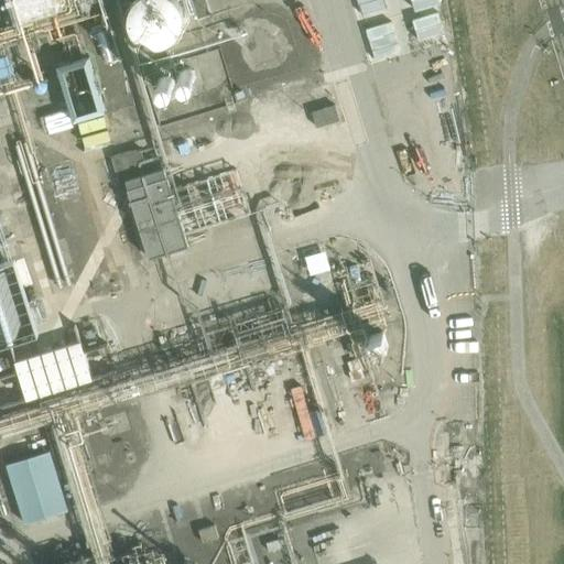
[(15,0),(38,54),(45,51),(43,44),(63,36),(72,57),(57,63),(78,120),(111,108),(107,97),(117,94),(114,85),(104,88),(85,41),(106,33),(99,17),(108,13),(102,0),(15,0)]
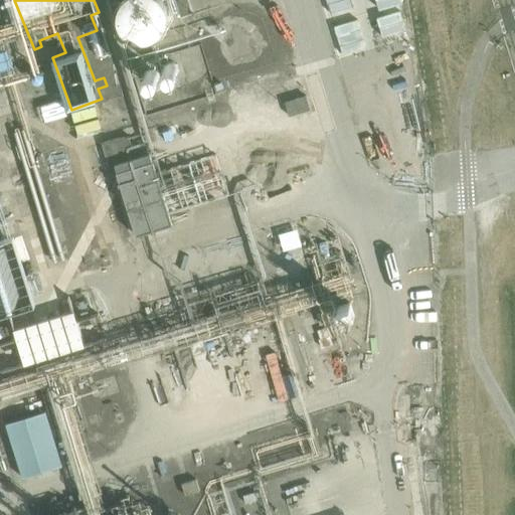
[(163,23),(164,18),(163,12),(161,7),(157,2),(154,0),(125,0),(122,4),(119,9),(118,15),(118,21),(119,26),(122,31),(126,35),(131,38),(136,40),(142,41),(148,39),(153,37),(157,33),(161,29),(163,23)]
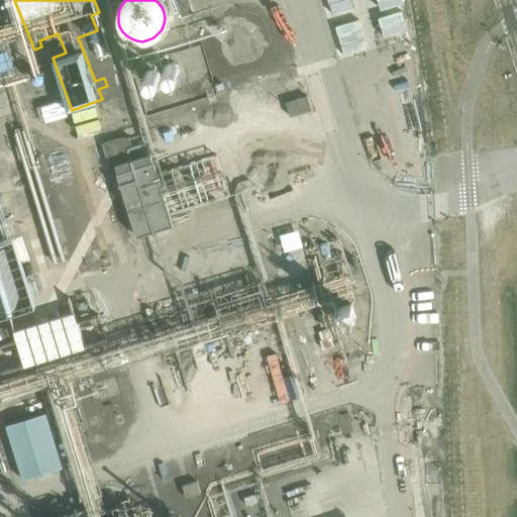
[(366,0),(377,37),(395,32),(399,47),(410,43),(398,0),(366,0)]
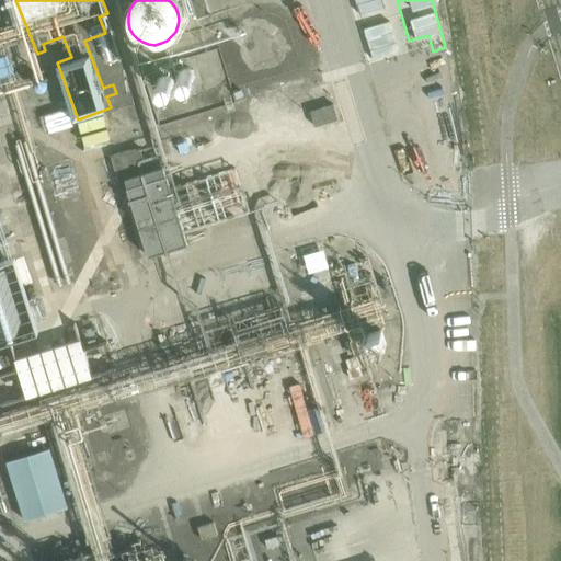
[(432,156),(459,153),(455,101),(427,103),(432,156)]
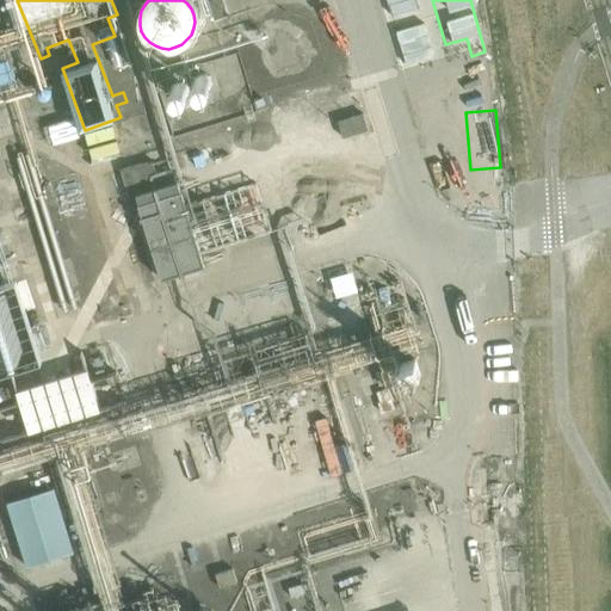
[(369,133),(363,115),(338,123),(344,141),(369,133)]
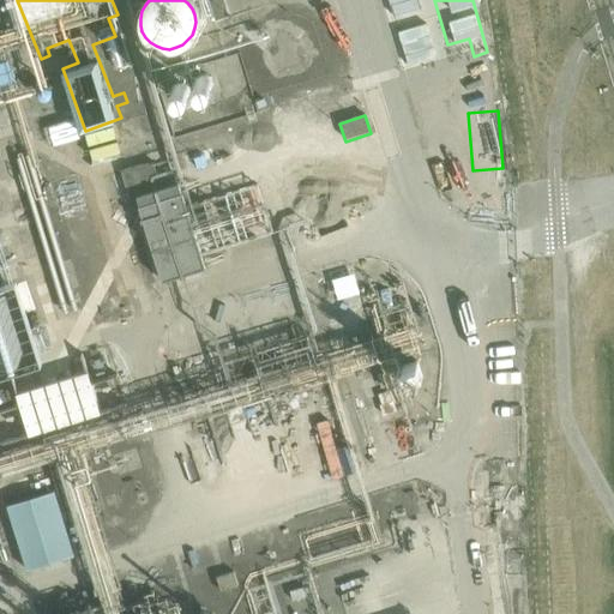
[(335,158),(298,169),(313,222),(350,211),(335,158)]
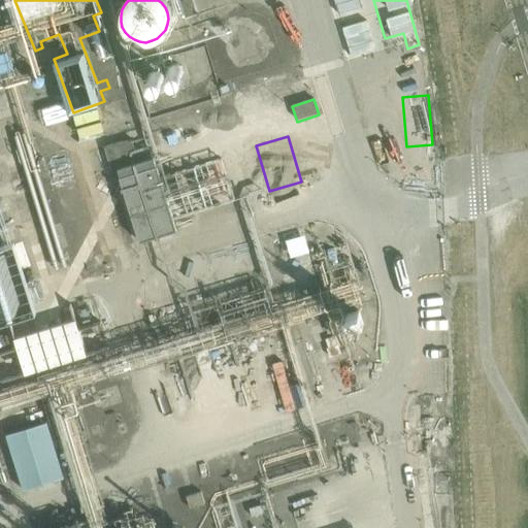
[(234,202),(231,191),(239,188),(230,158),(222,160),(221,158),(219,159),(217,154),(159,171),(158,167),(153,168),(150,157),(138,160),(132,140),(105,147),(114,179),(120,178),(139,243),(176,232),(173,221),(234,202)]
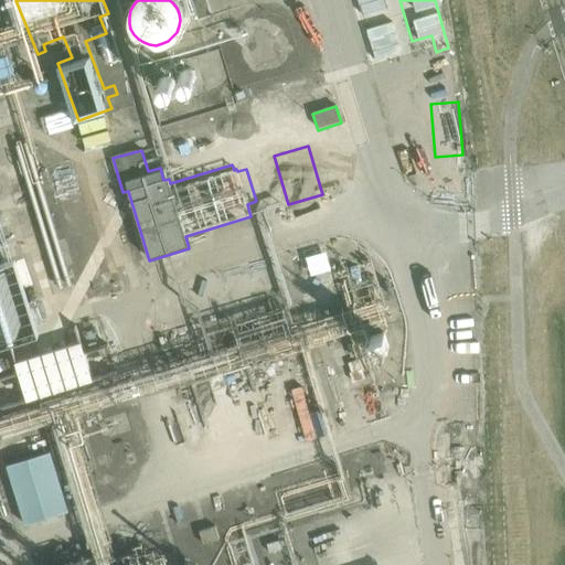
[(0,341),(42,328),(21,266),(0,273),(0,341)]
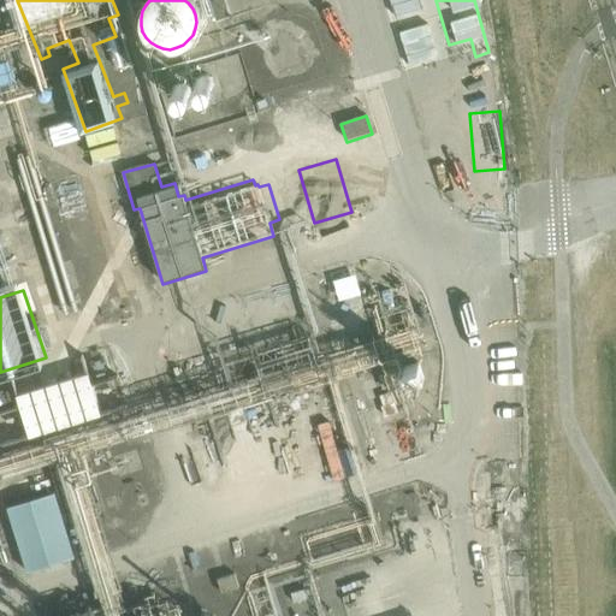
[(87,374),(15,397),(27,439),(100,416),(87,374)]
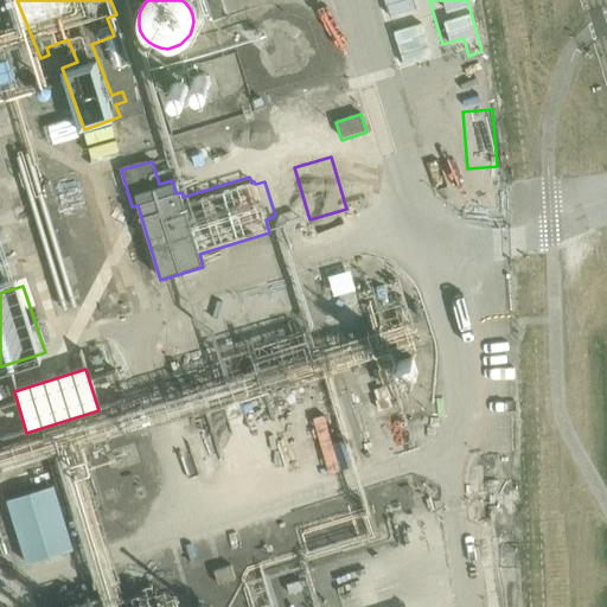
[(411,451),(400,411),(384,417),(397,455),(411,451)]
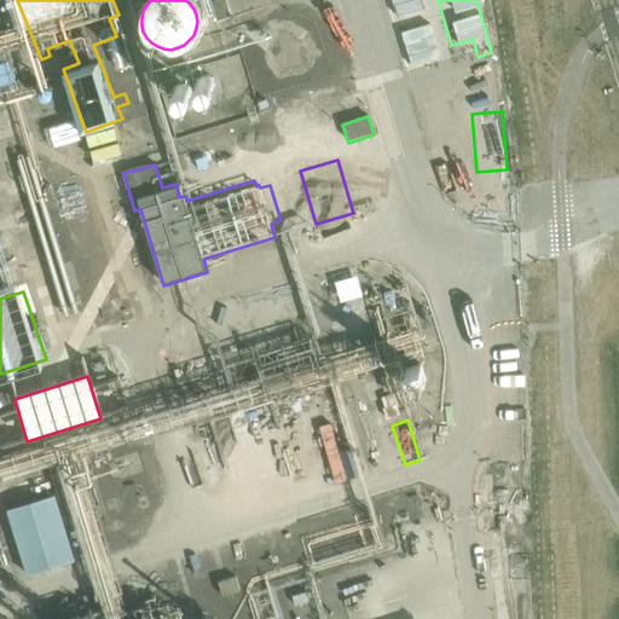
[(9,510),(30,576),(77,561),(57,497),(9,510)]
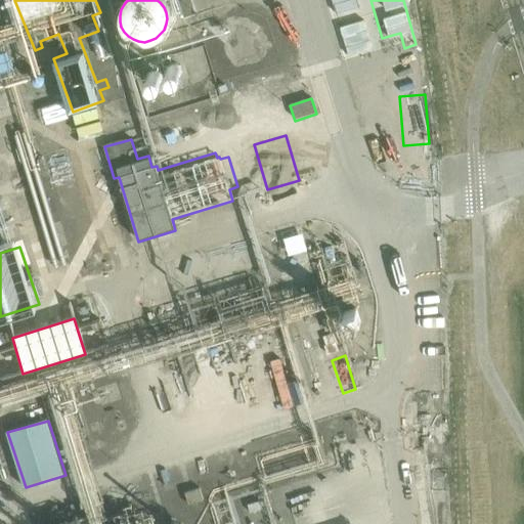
[(200,489),(191,491),(185,493),(188,506),(203,501),(200,489)]
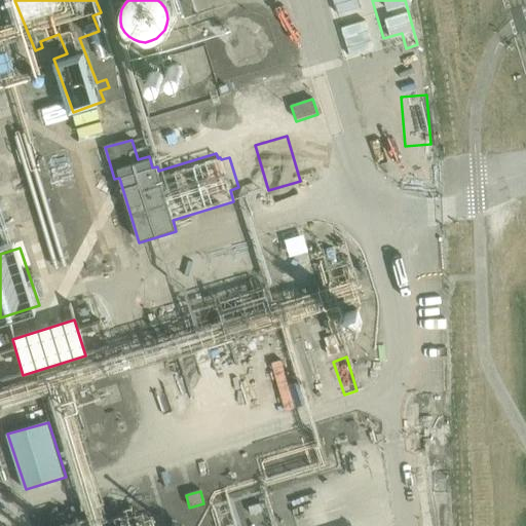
[(263,512),(261,503),(249,508),(251,515),(263,512)]
